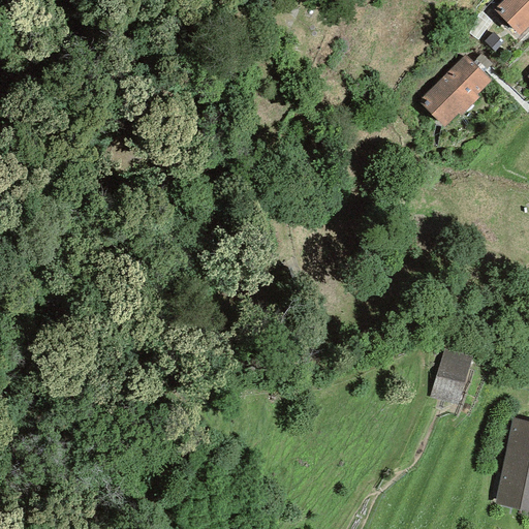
[(528,0),(502,0),(493,9),(519,35),(528,25),(528,0)]
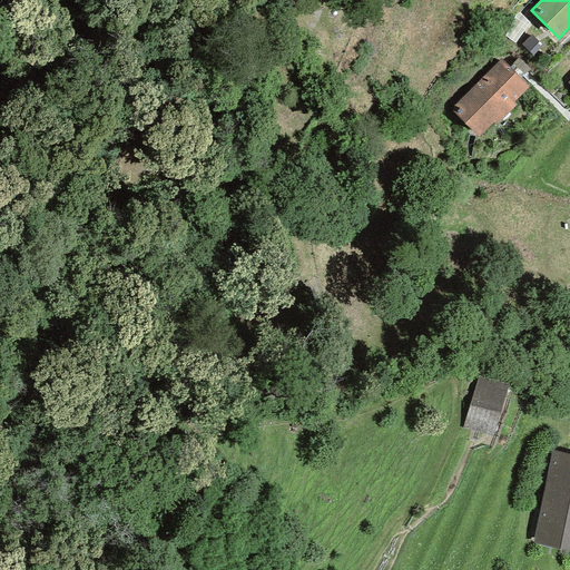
[(529,23),(517,11),(505,36),(514,43),(529,23)]
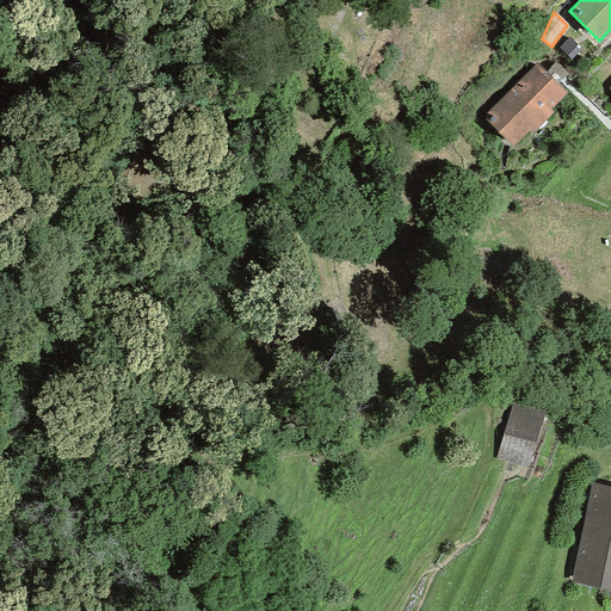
[(572,60),(580,51),(567,38),(559,48),(572,60)]
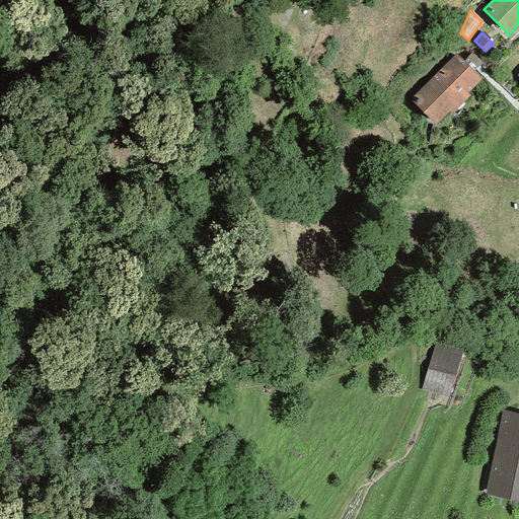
[(464,62),(473,71),(483,62),(472,53),(464,62)]
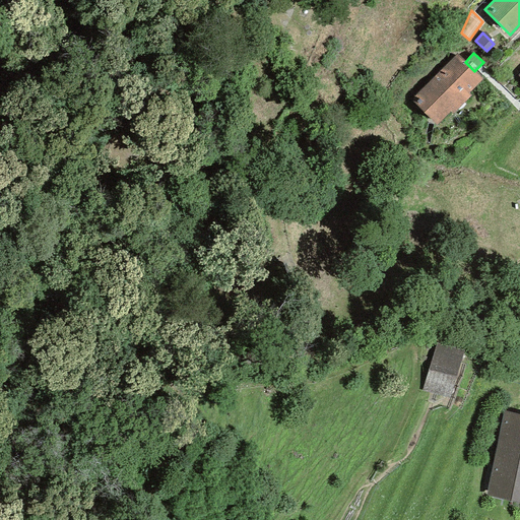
[(465,62),(457,54),(410,100),(436,125),(450,112),(452,114),(470,96),(468,93),(482,79),(474,71),(465,62)]
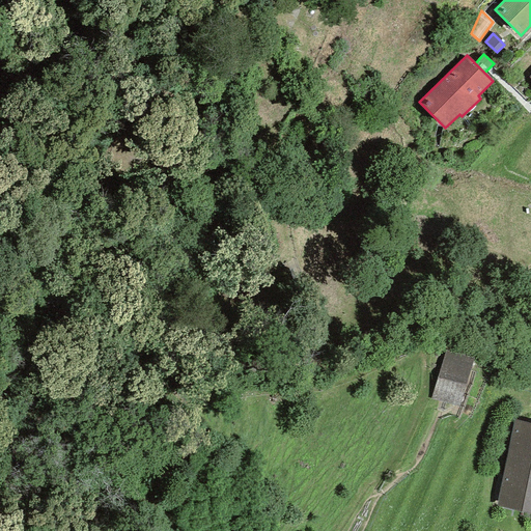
[(472,357),(444,348),(430,397),(458,406),(472,357)]
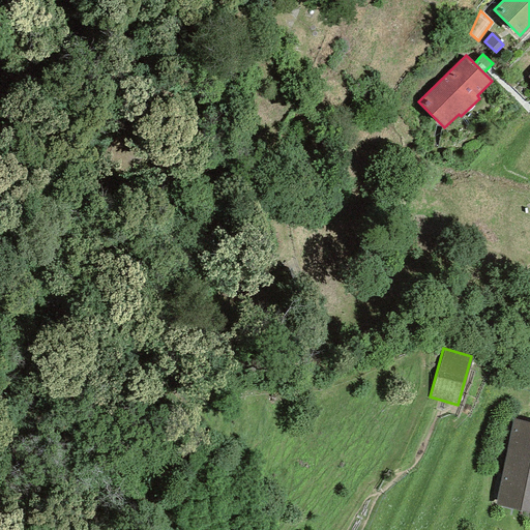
[(529,513),(529,423),(512,420),(495,506),(529,513)]
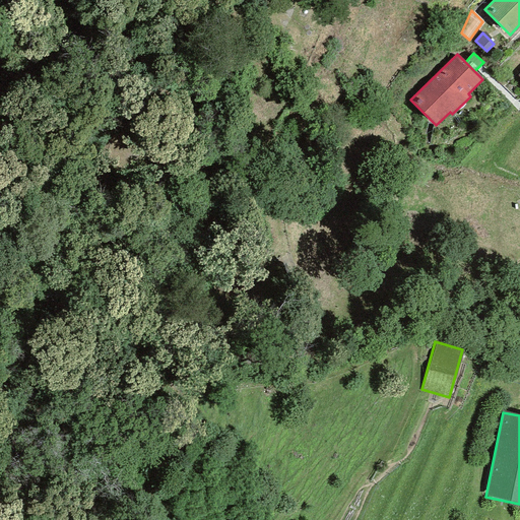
All buildings are outlined.
